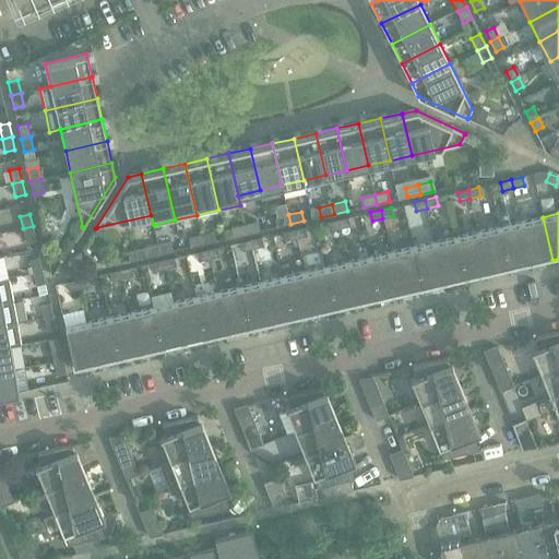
[(277,227),(290,224),(288,214),(275,217),(277,227)]
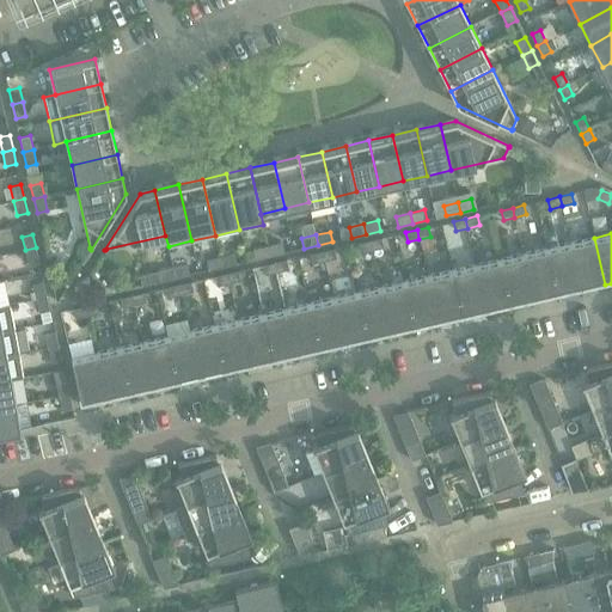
[(381,238),(369,240),(372,250),(384,248),(381,238)]
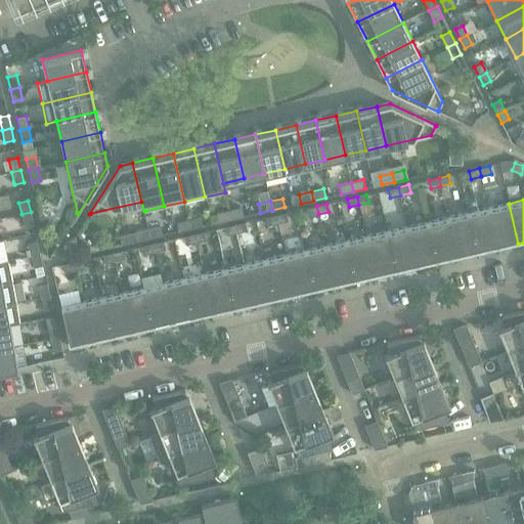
[(518,244),(509,204),(488,209),(497,249),(518,244)]
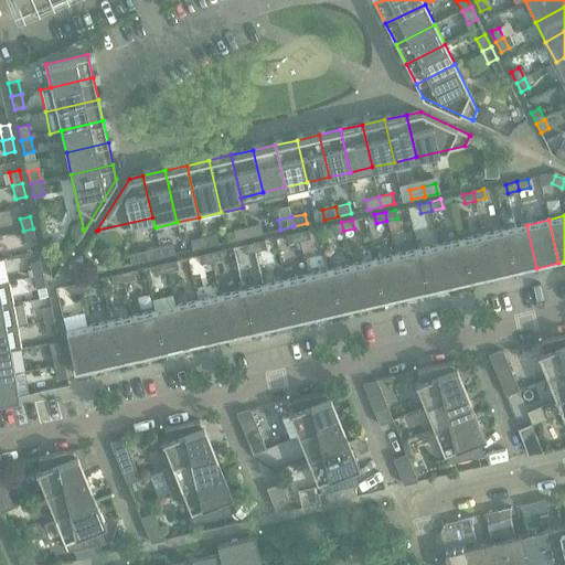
[(332,234),(343,231),(341,222),(330,225),(332,234)]
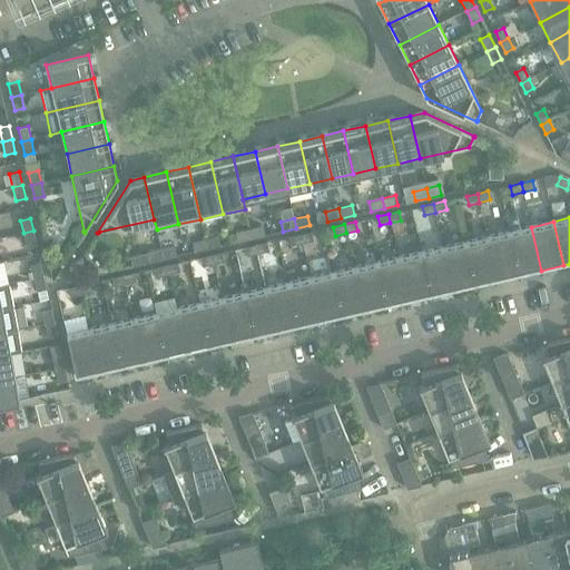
[(263,226),(249,229),(252,238),(265,236),(263,226)]
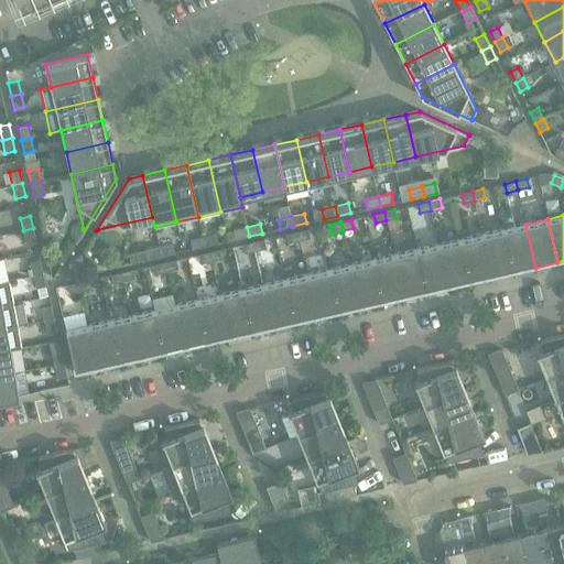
[(514,273),(535,268),(525,225),(505,230),(514,273)]
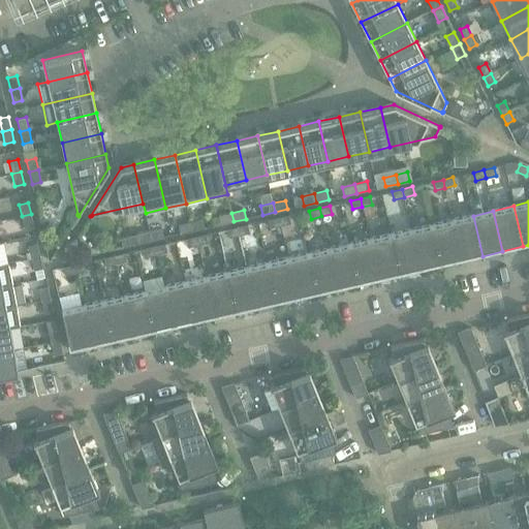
[(221,224),(234,221),(231,213),(219,215),(221,224)]
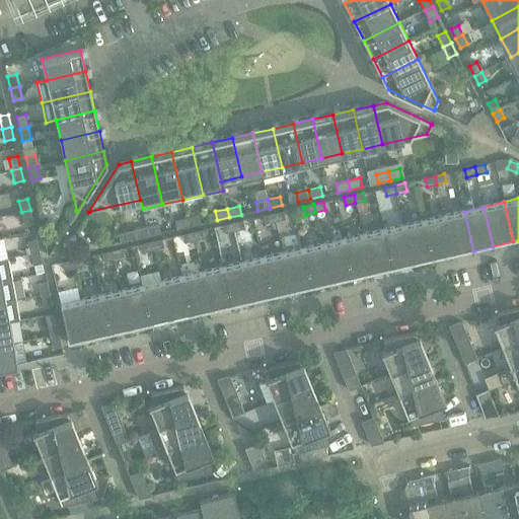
[(32,222),(30,210),(21,212),(24,224),(32,222)]
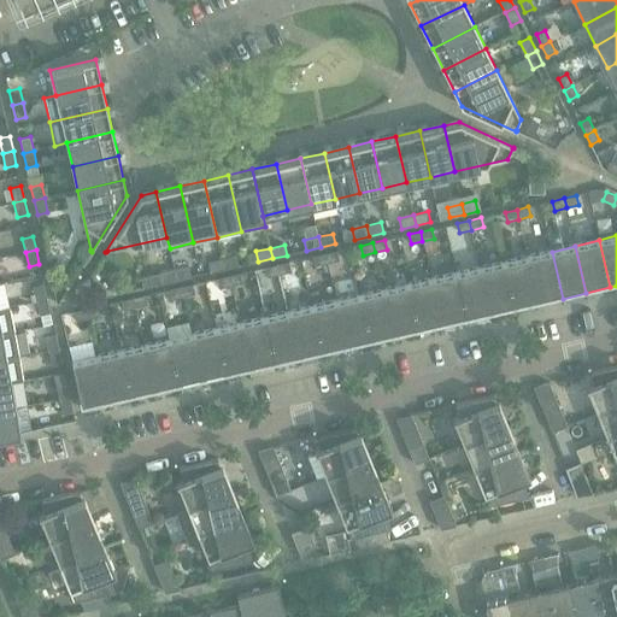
[(336,251),(324,253),(327,263),(339,260),(336,251)]
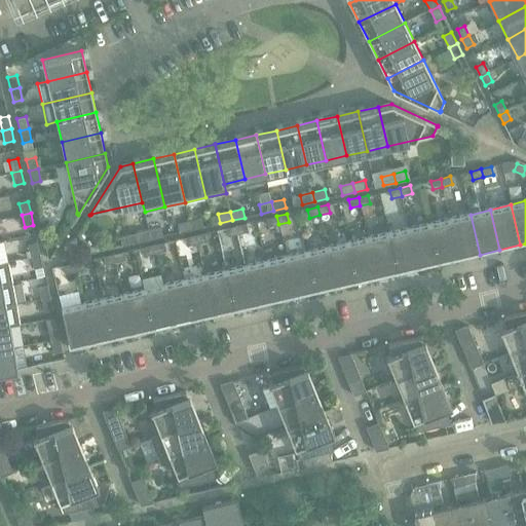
[(480,255),(471,215),(450,219),(459,259),(480,255)]
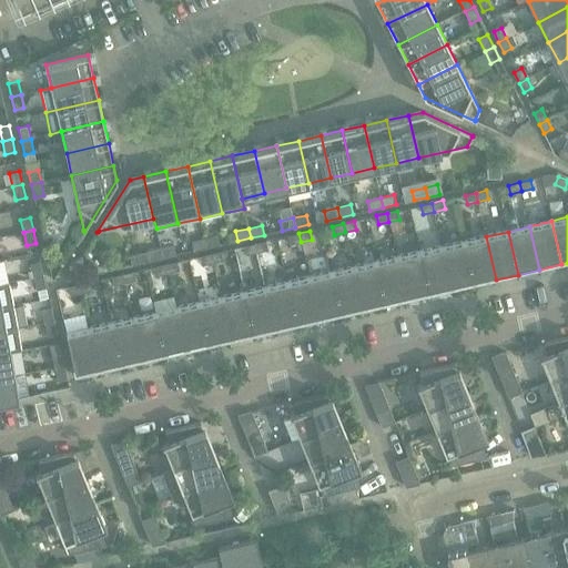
[(290,245),(301,242),(298,233),(288,236),(290,245)]
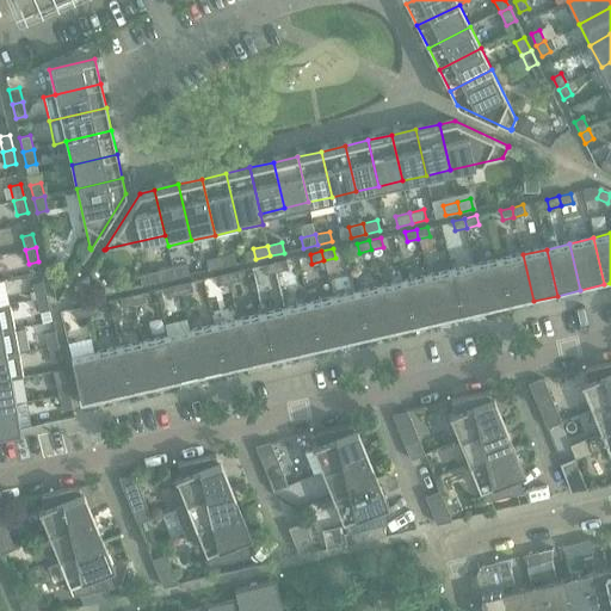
[(234,253),(220,257),(222,266),(236,264),(234,253)]
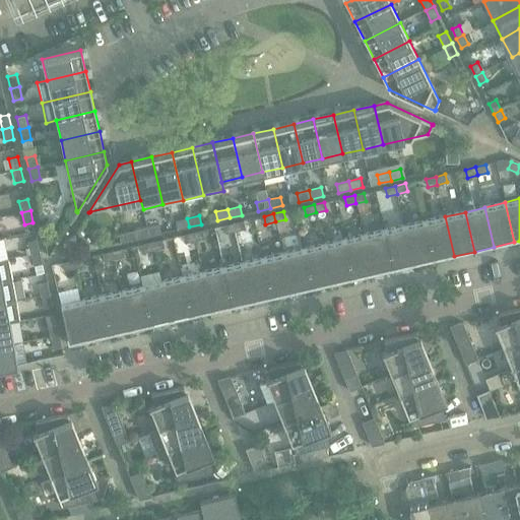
[(434,261),(454,256),(445,216),(425,221),(434,261)]
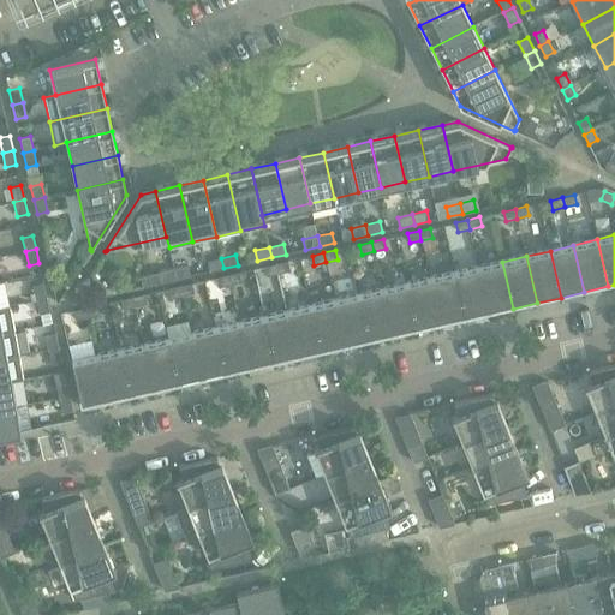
[(210,272),(224,268),(221,258),(208,261),(210,272)]
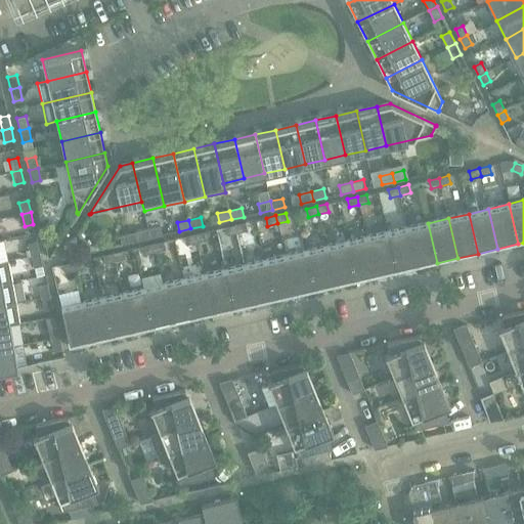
[(245,222),(235,225),(236,233),(247,230),(245,222)]
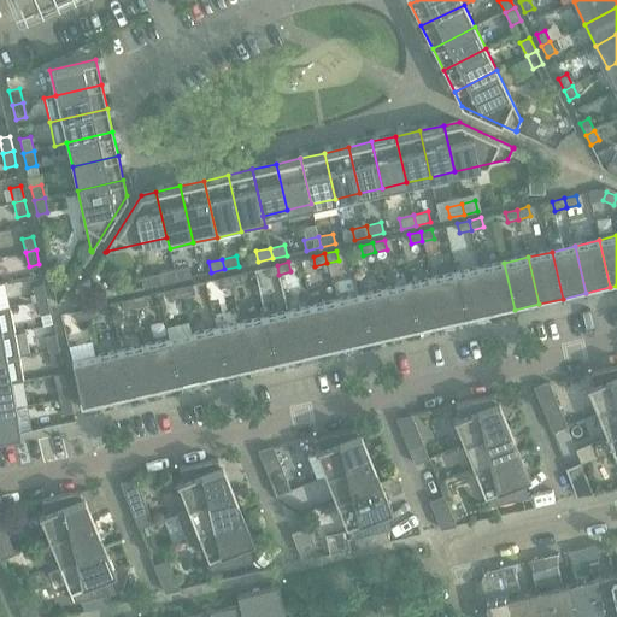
[(515,310),(504,263),(480,268),(491,315),(515,310)]
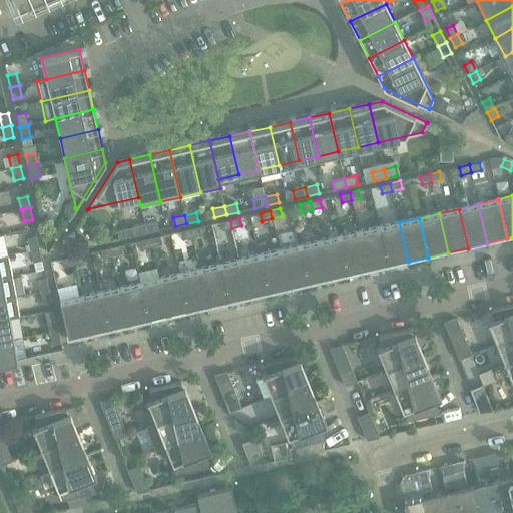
[(222,230),(231,228),(230,220),(220,222),(222,230)]
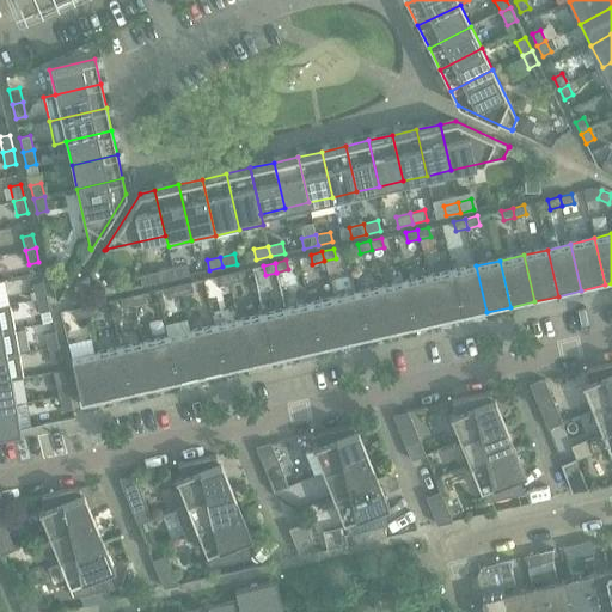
[(188,264),(173,268),(176,279),(190,275),(188,264)]
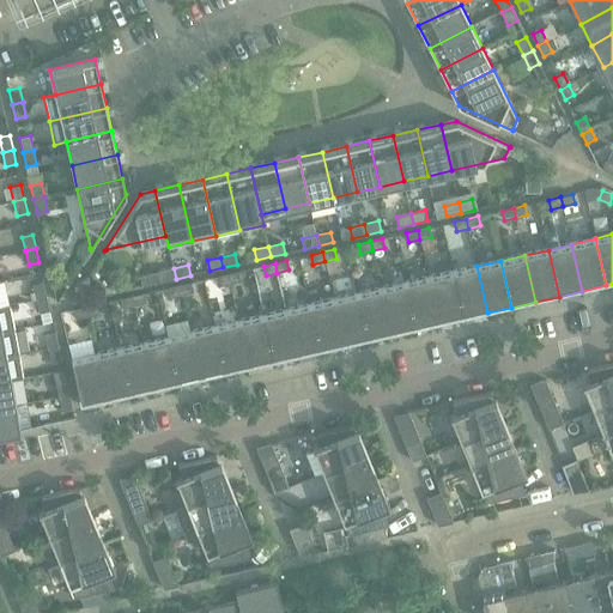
[(463,319),(487,313),(477,266),(453,272),(463,319)]
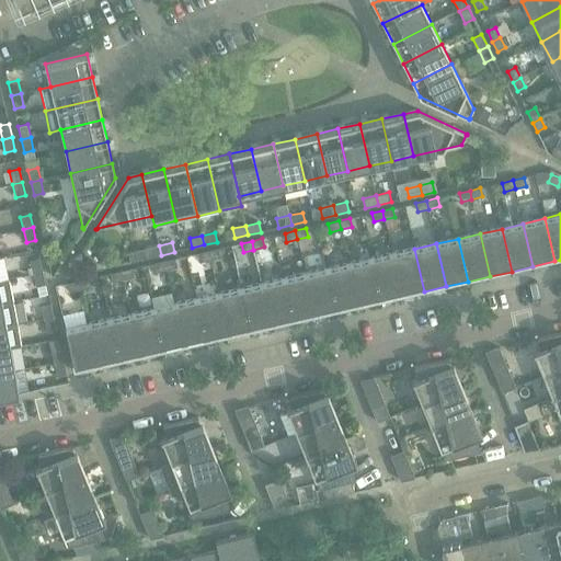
[(148,258),(161,255),(159,245),(146,248),(148,258)]
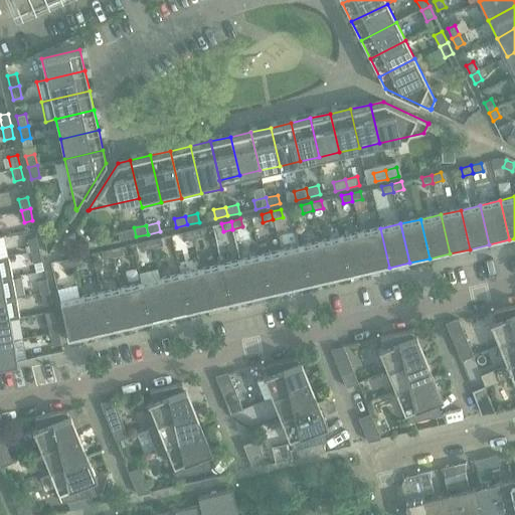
[(200,228),(190,230),(192,238),(202,236),(200,228)]
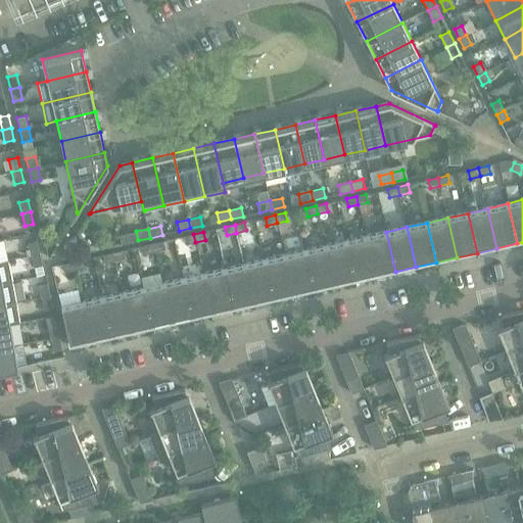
[(395,272),(386,232),(366,237),(375,277),(395,272)]
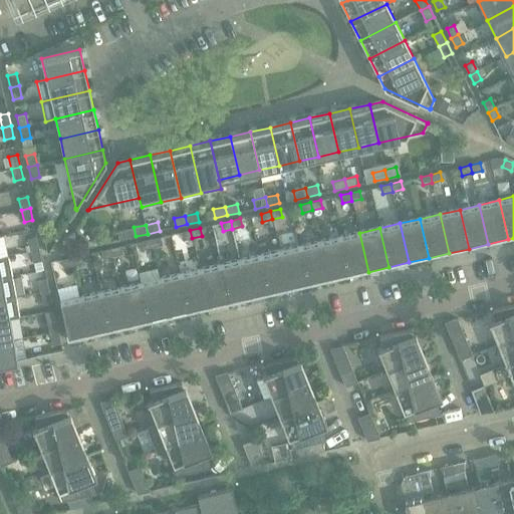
[(182,240),(192,238),(190,230),(180,232),(182,240)]
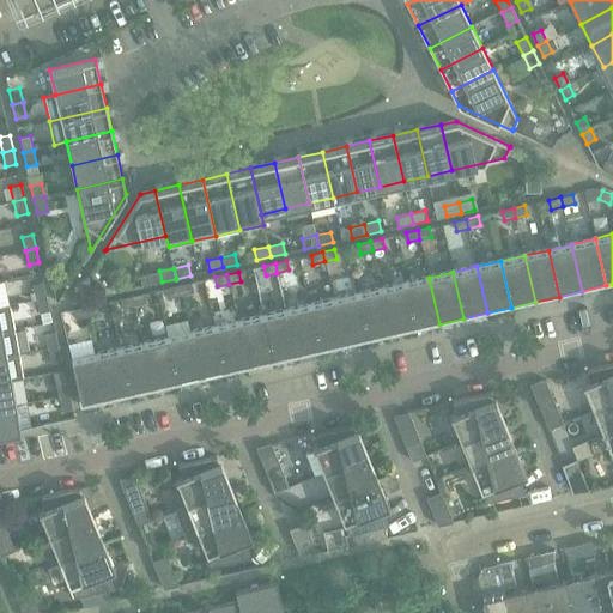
[(429,278),(405,283),(416,329),(439,325),(429,278)]
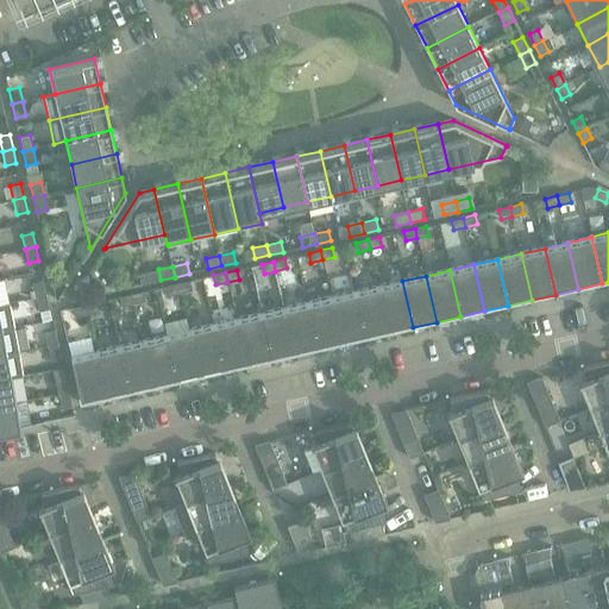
[(32,283),(36,297),(46,295),(43,281),(32,283)]
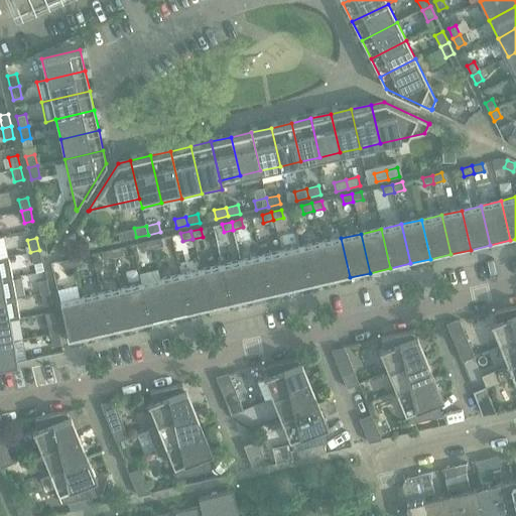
[(161,238),(151,240),(153,248),(163,246),(161,238)]
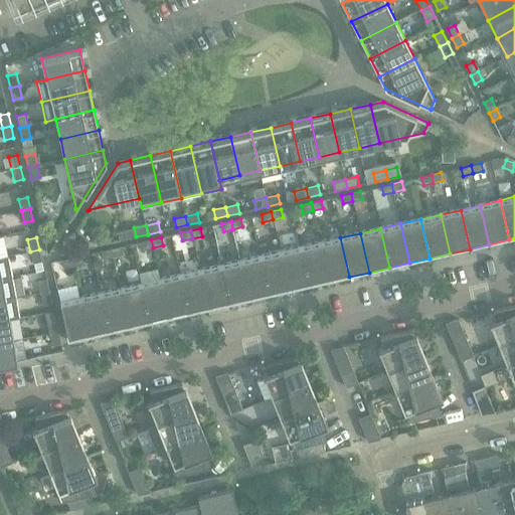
[(349,277),(340,237),(320,242),(329,282),(349,277)]
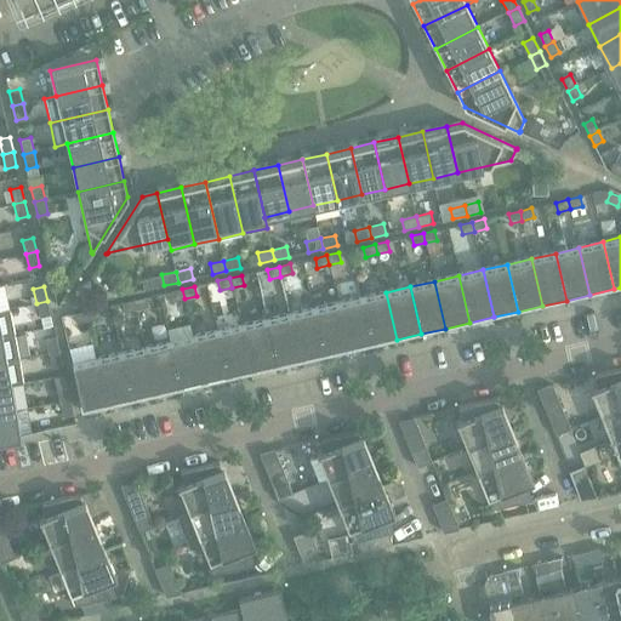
[(172,301),(184,298),(182,289),(170,291),(172,301)]
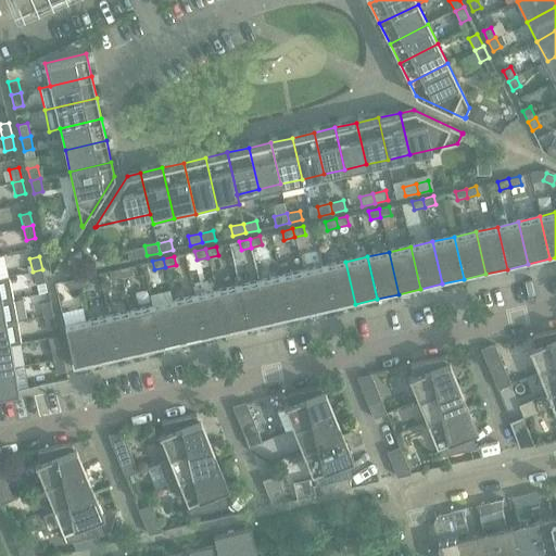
[(345,262),(324,266),(335,308),(355,304),(345,262)]
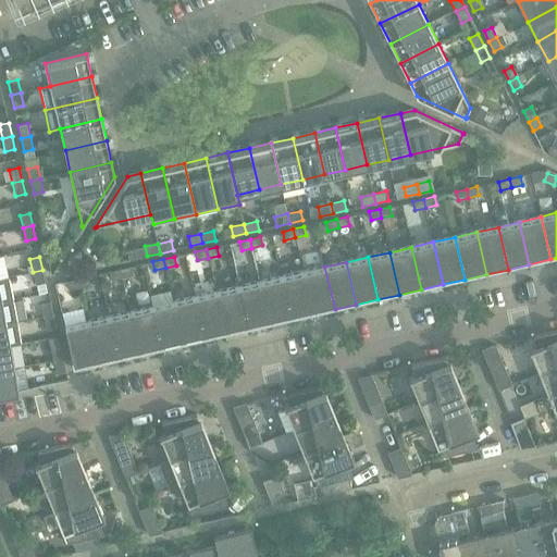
[(131,267),(120,269),(122,277),(133,275),(131,267)]
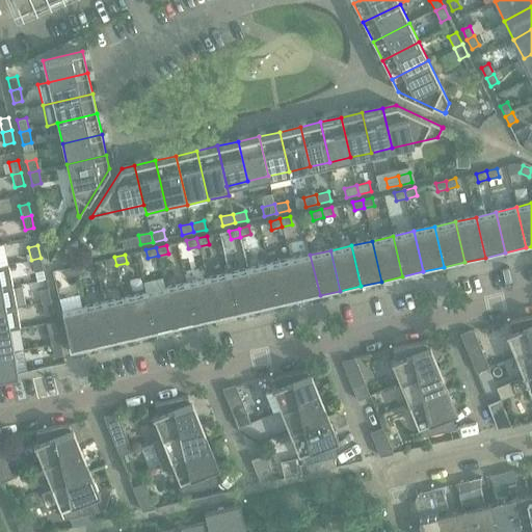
[(320,295),(310,255),(290,260),(299,300),(320,295)]
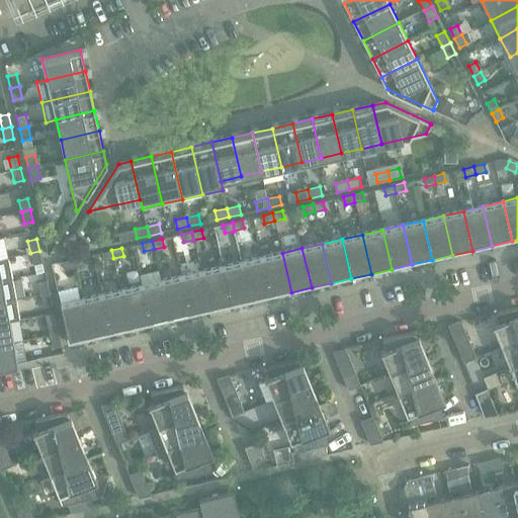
[(103,261),(113,258),(111,250),(101,253),(103,261)]
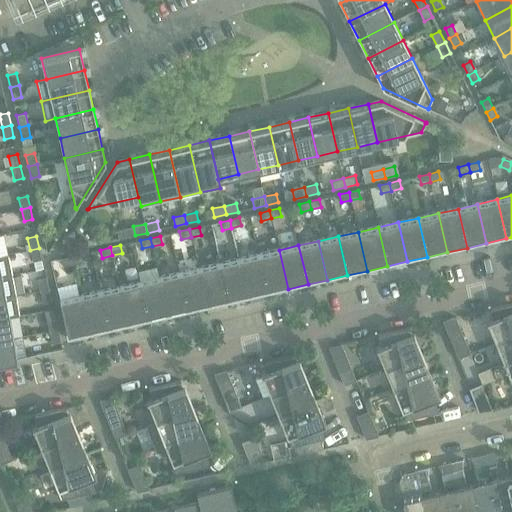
[(42,260),(39,248),(30,250),(33,262),(42,260)]
